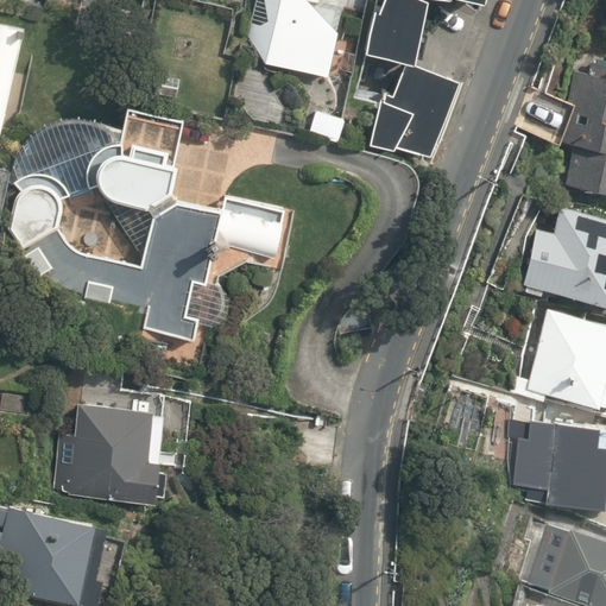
[(277,63),(326,74),(339,5),(319,1),(319,0),(264,0),(269,19),(248,33),(267,69),(277,63)]
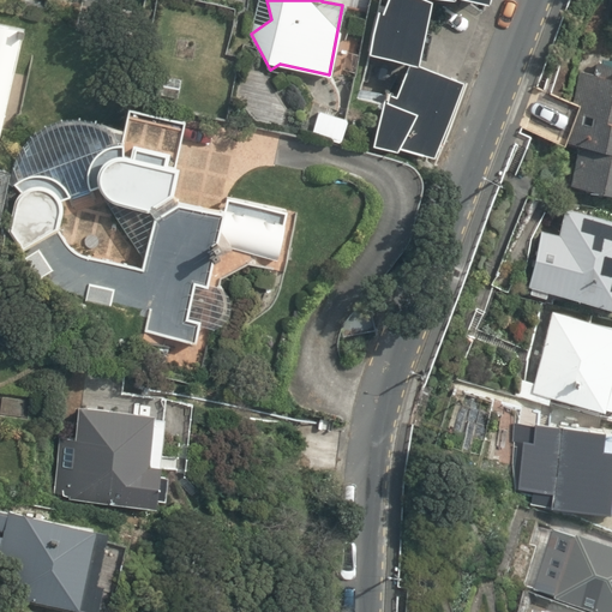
[(371,13),(361,57),(409,66),(423,1),(420,0),(378,0),(376,15),(371,13)]
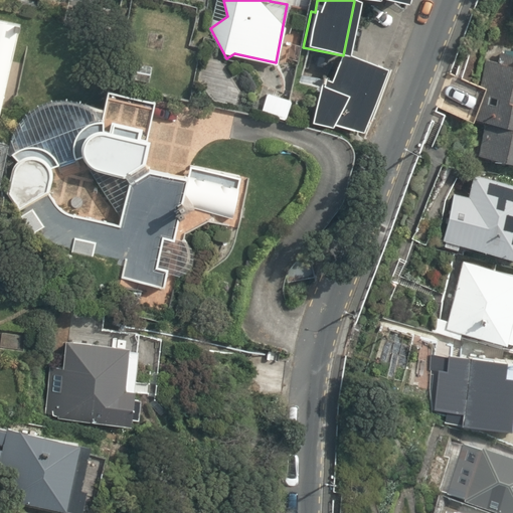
[(0,114),(20,25),(0,20),(0,114)]
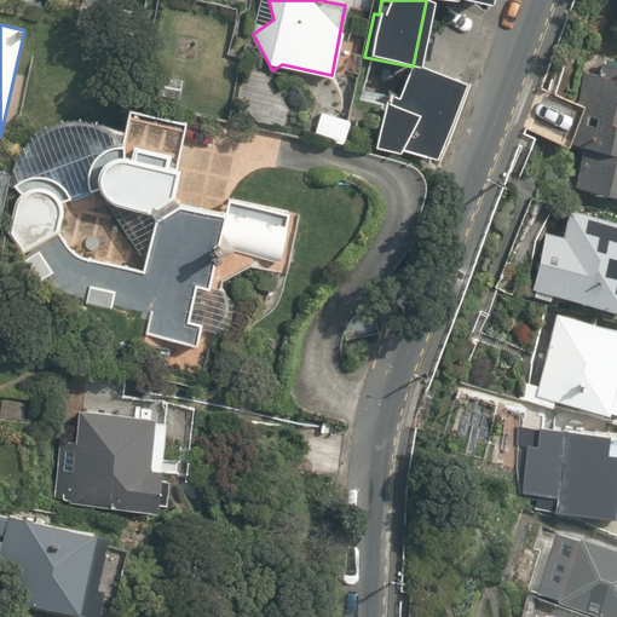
[(616,200),(616,67),(603,64),(600,76),(586,74),(572,145),(586,148),(577,188),(616,195),(616,200)]
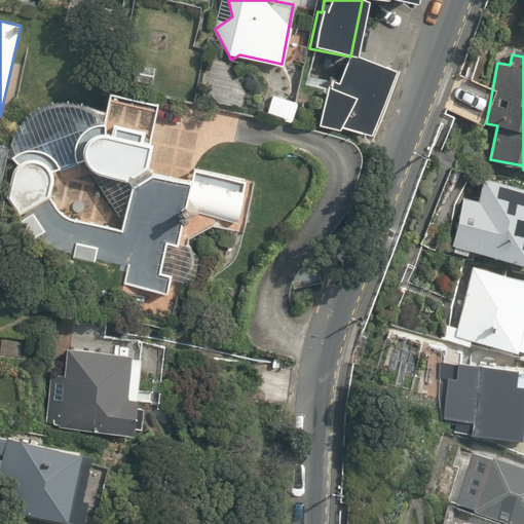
[(326,84),(317,127),(367,136),(391,69),(346,58),(334,86),(326,84)]
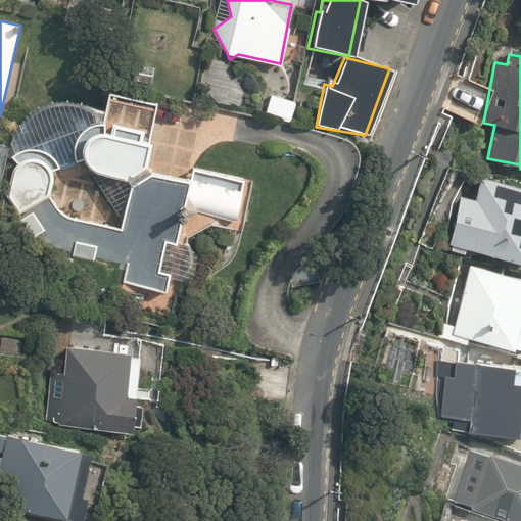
[(154,85),(157,68),(134,64),(131,81),(154,85)]
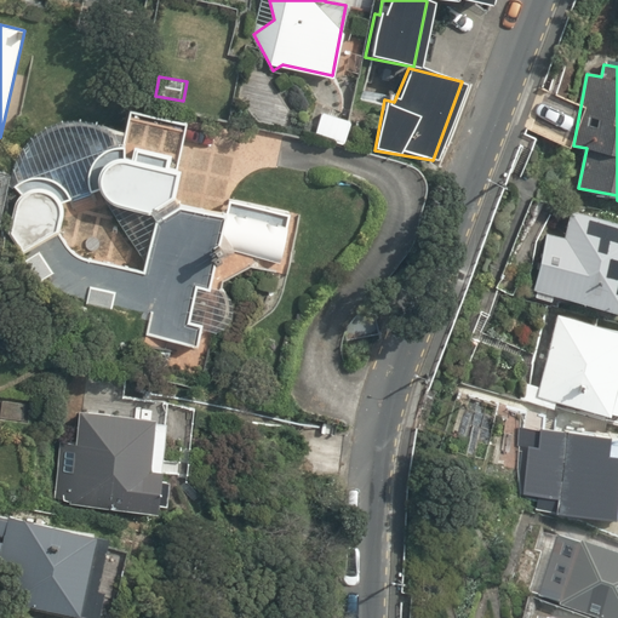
[(318,137),(347,144),(352,120),(335,116),(336,110),(325,107),(318,137)]
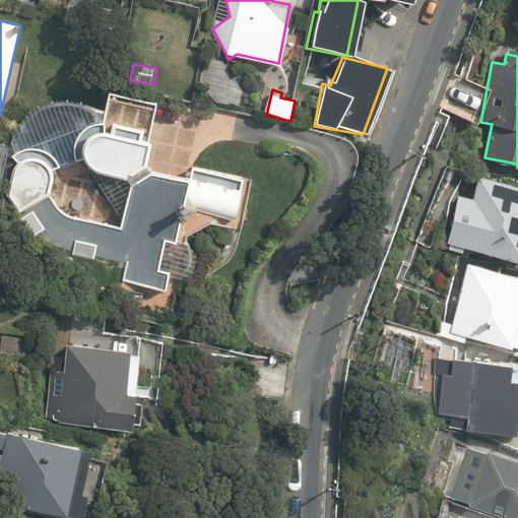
[(123,279),(166,289),(172,271),(159,270),(165,241),(177,242),(185,207),(236,217),(245,177),(193,166),(189,176),(151,170),(148,163),(151,138),(158,102),(112,92),(106,119),(101,120),(91,124),(83,130),(78,139),(76,149),(77,159),(85,154),(89,160),(93,167),(132,177),(122,229),(75,218),(65,213),(57,205),(52,196),(54,169),(61,166),(59,160),(52,153),(43,148),(33,147),(22,149),(14,155),(17,165),(6,196),(18,231),(34,244),(124,262),(123,279)]
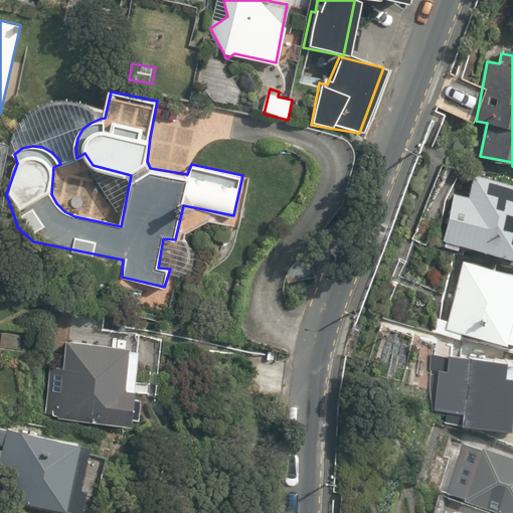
[(456,244),(512,259),(512,186),(471,176),(466,198),(451,194),(439,240),(443,241),(440,252),(453,255),(456,244)]
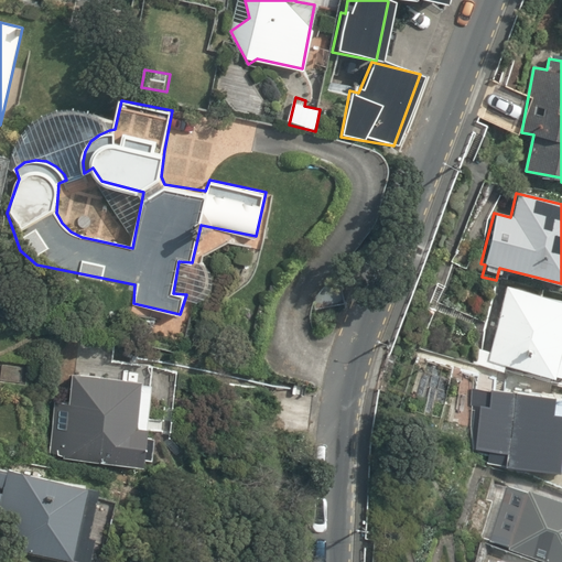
[(313,292),(317,311),(346,304),(341,284),(313,292)]
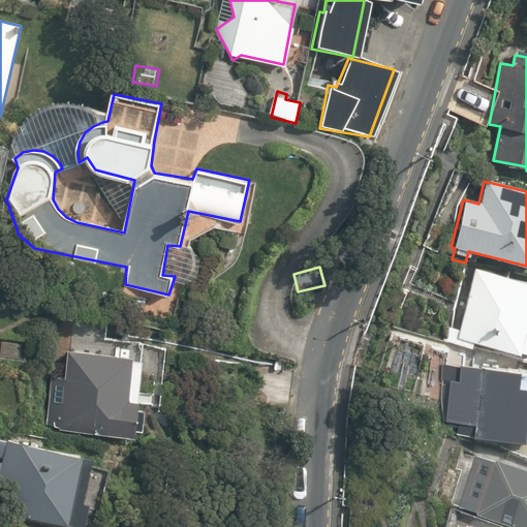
[(526,283),(474,270),(459,330),(444,326),(440,341),(471,349),(472,344),(515,354),(516,352),(526,355),(526,283)]
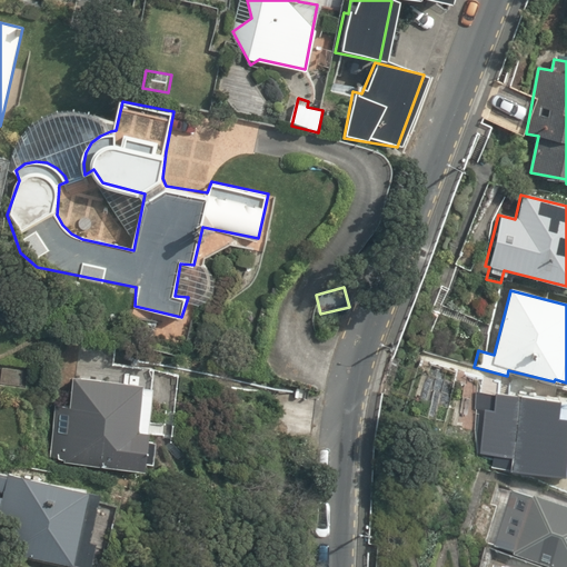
[(78,404),(67,403),(63,427),(50,425),(47,455),(172,471),(177,437),(158,435),(163,391),(81,380),(78,404)]
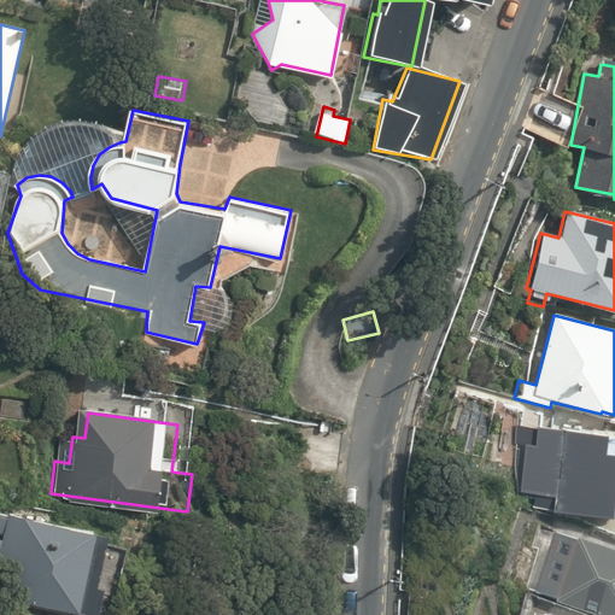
[(522,444),(519,492),(551,495),(550,510),(614,514),(614,432),(533,426),(532,444),(522,444)]
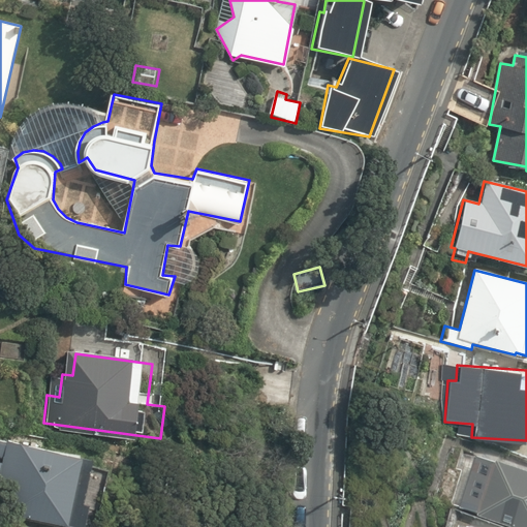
[(87,526),(88,522),(92,507),(104,512),(114,475),(102,472),(104,464),(14,439),(1,489),(23,495),(18,515),(60,526),(87,526)]
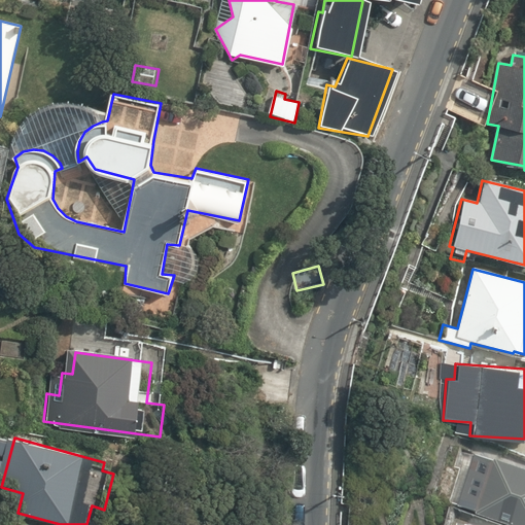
[(524,470),(475,455),(456,510),(501,524),(524,524),(524,470)]
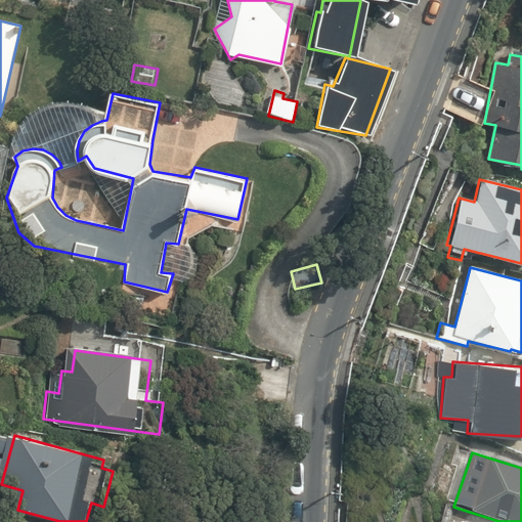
[(45,521),(10,512),(7,521),(45,521)]
